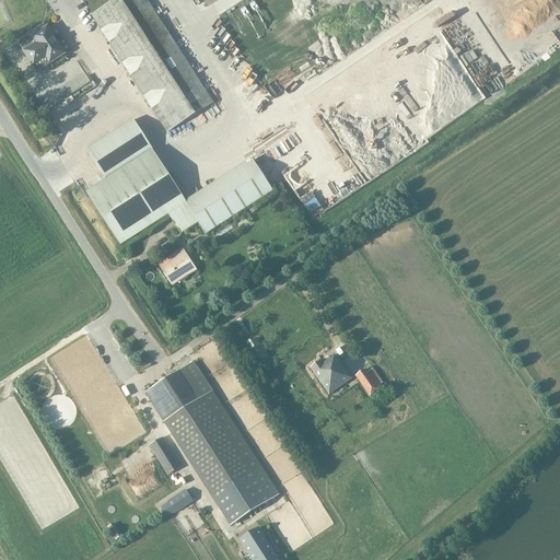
[(167,132),(213,103),(146,0),(116,0),(92,16),(167,132)]
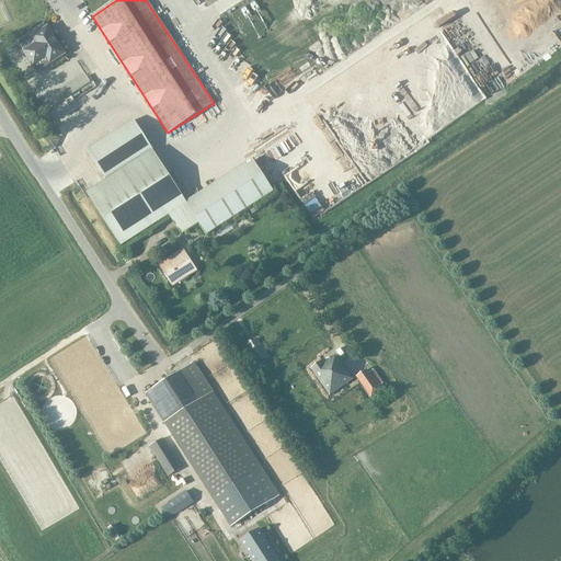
[(205,15),(216,4),(212,0),(202,11),(205,15)]
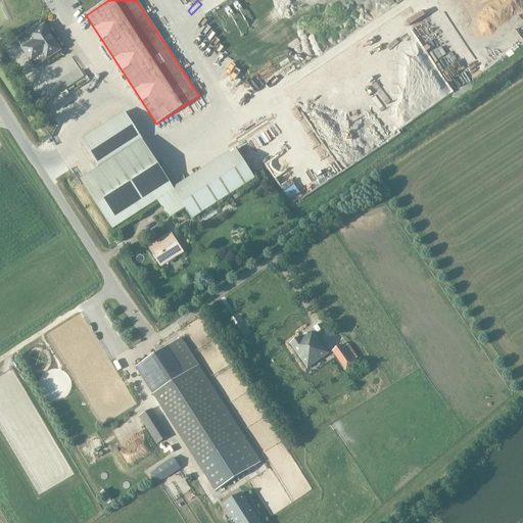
[(59,49),(44,26),(31,35),(34,41),(22,48),(31,62),(43,54),(46,58),(48,58),(59,51),(59,49)]
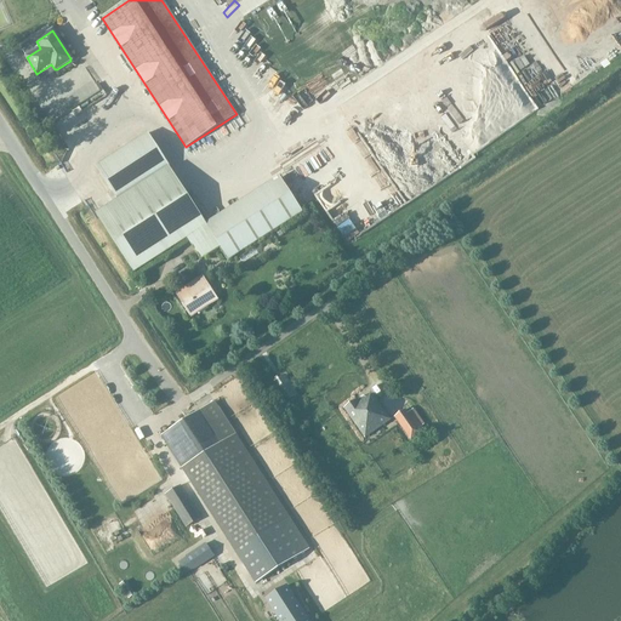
[(98,84),(93,74),(81,79),(85,89),(98,84)]
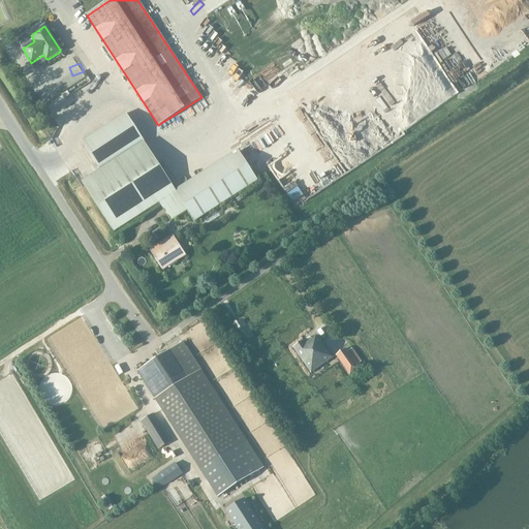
[(61,76),(48,81),(51,89),(64,84),(61,76)]
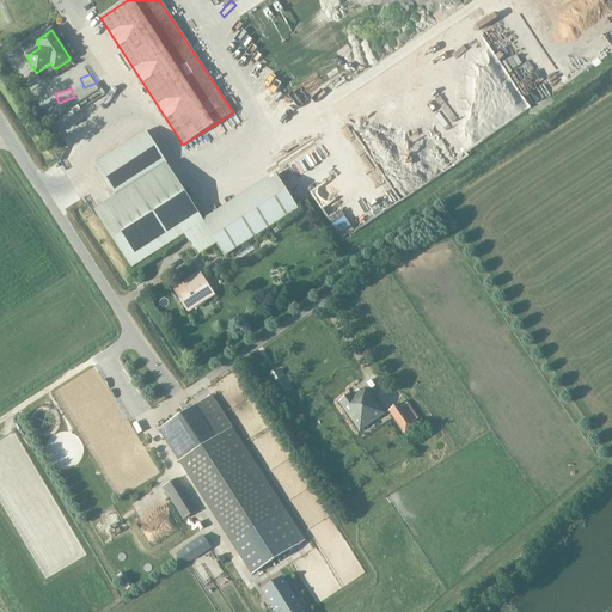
[(96,164),(116,196),(166,164),(146,132),(96,164)]
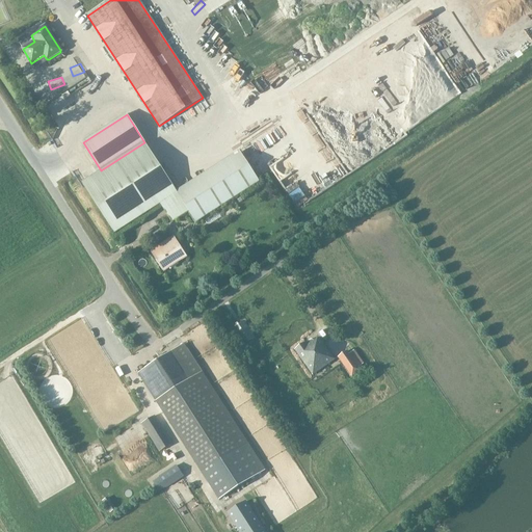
[(171,221),(188,211),(177,193),(144,142),(101,170),(101,171),(82,183),(115,234),(160,205),(171,221)]
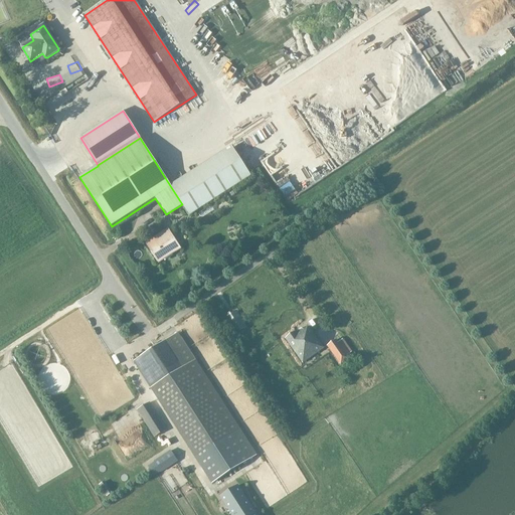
[(256,151),(255,149),(250,152),(255,163),(272,155),(267,146),(256,151)]
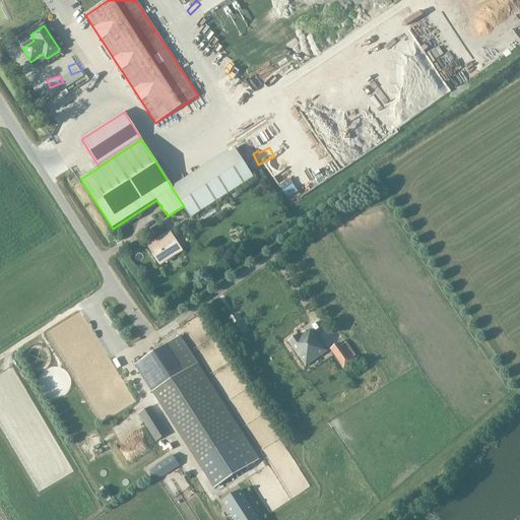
[(173,189),(184,206),(189,215),(252,177),(235,149),(173,189)]
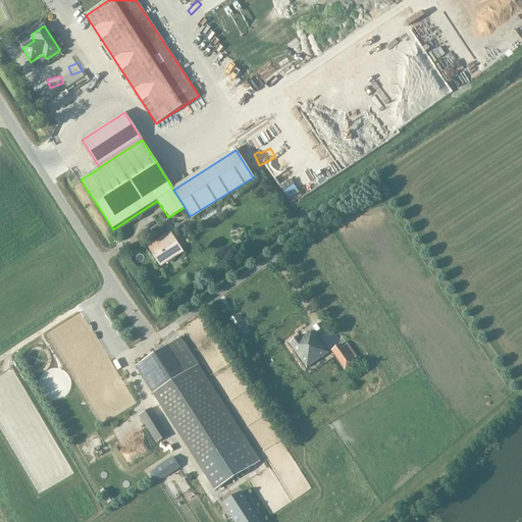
[(161,265),(180,252),(169,236),(150,248),(161,265)]
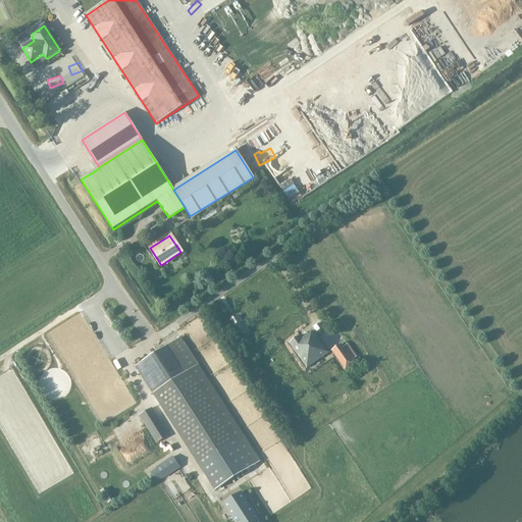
[(289,344),(306,368),(328,353),(313,331),(308,335),(307,333),(300,338),(299,336),(289,344)]
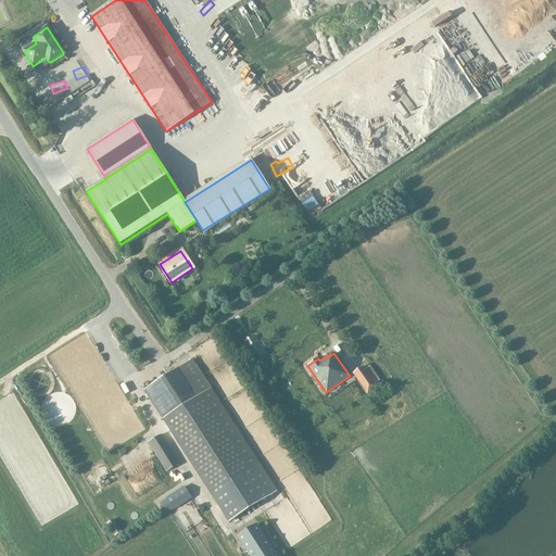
[(190,361),(200,375),(191,379),(200,393),(214,384),(197,357),(190,361)]
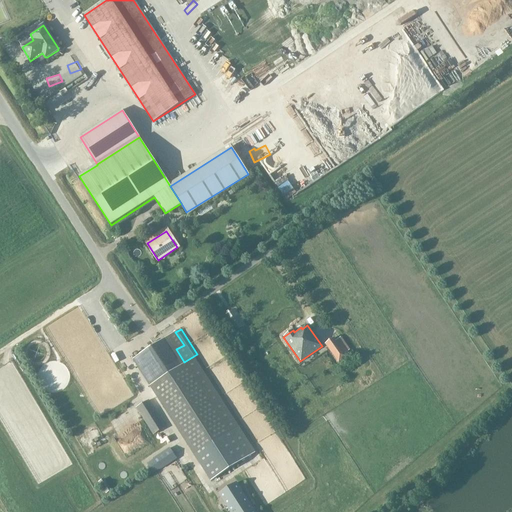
[(338,363),(347,357),(334,338),(325,344),(338,363)]
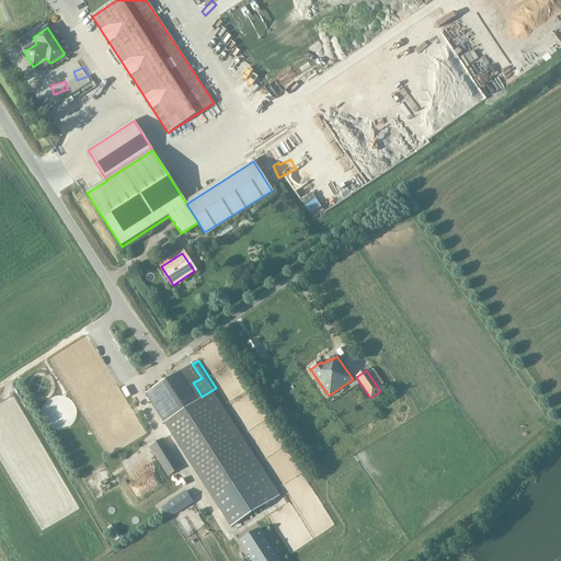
[(180,371),(146,395),(231,527),(279,496),(213,392),(198,401),(180,371)]
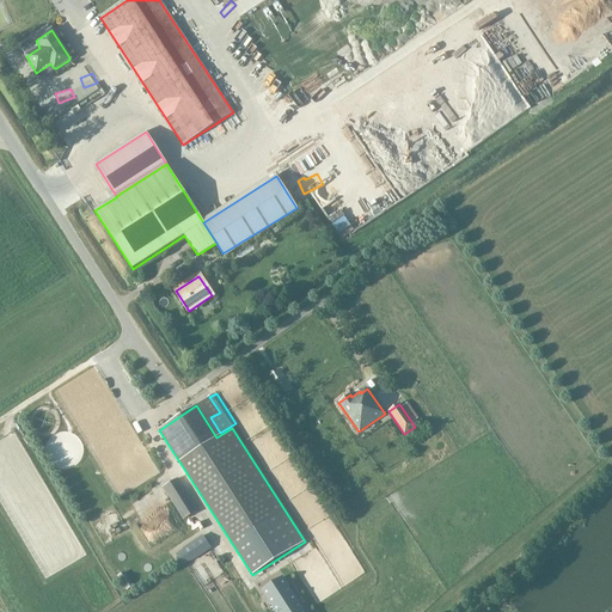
[(197,510),(177,478),(163,488),(183,520),(197,510)]
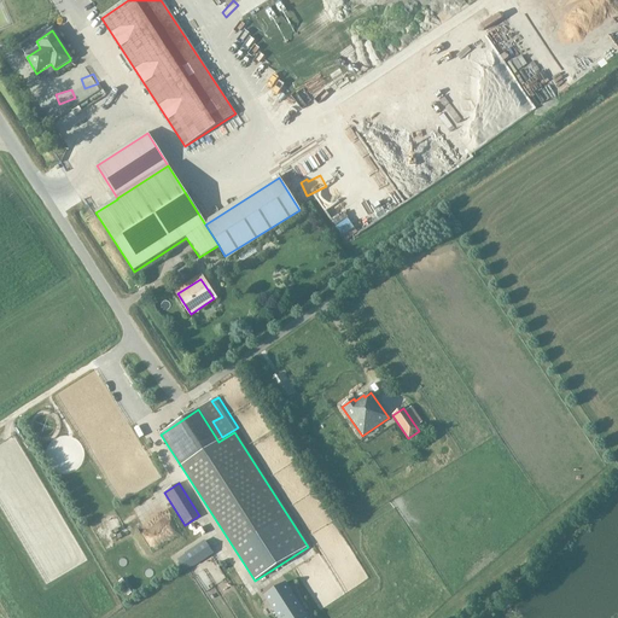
[(307,617),(285,583),(264,596),(278,617),(307,617)]
